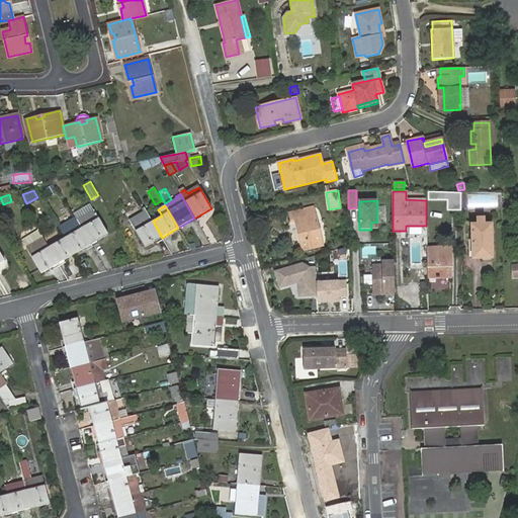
[(295,221),(303,251),(323,245),(313,207),(290,213),(292,222),(295,221)]
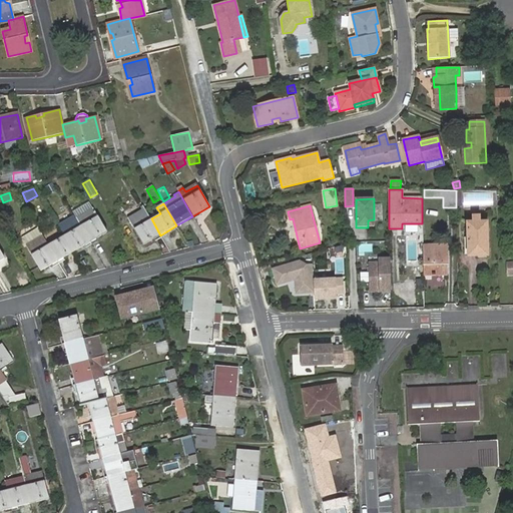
[(81,225),(91,241),(107,231),(93,208),(77,218),(81,225)]
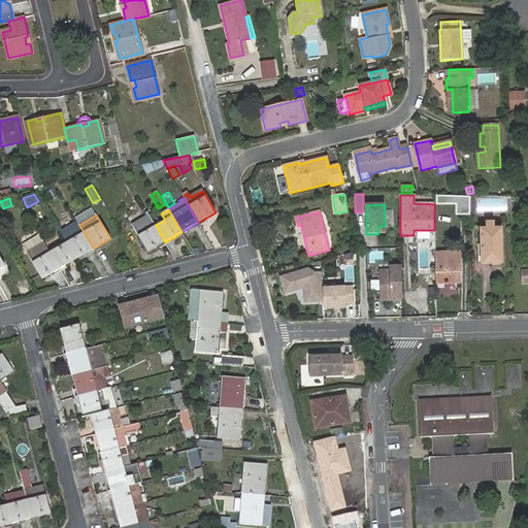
[(156,225),(149,215),(145,216),(131,224),(147,252),(165,242),(156,225)]
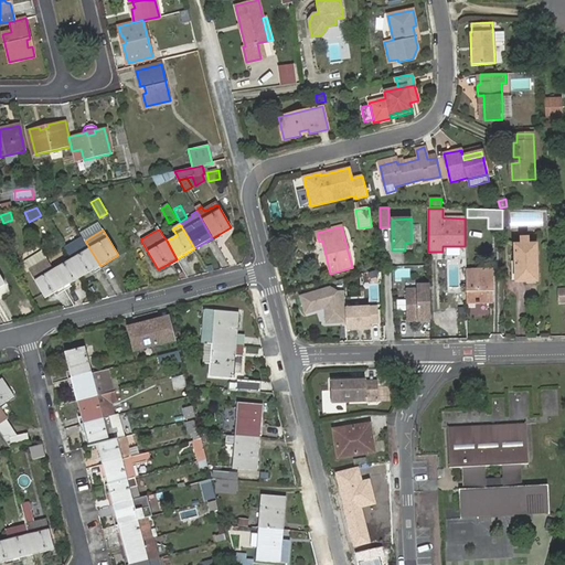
[(528,245),(521,245),(514,245),(515,283),(537,283),(536,245),(528,245)]
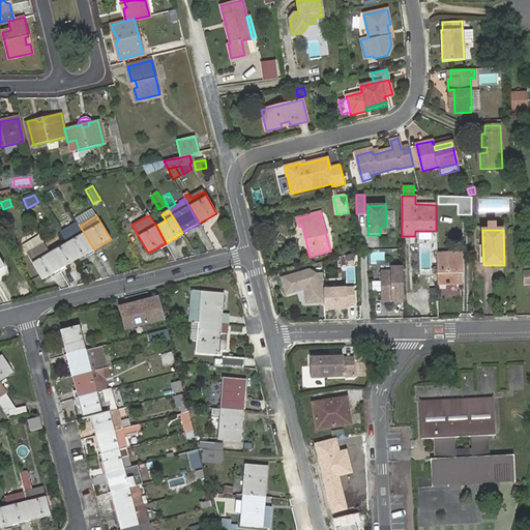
[(77,260),(94,249),(84,233),(66,243),(77,260)]
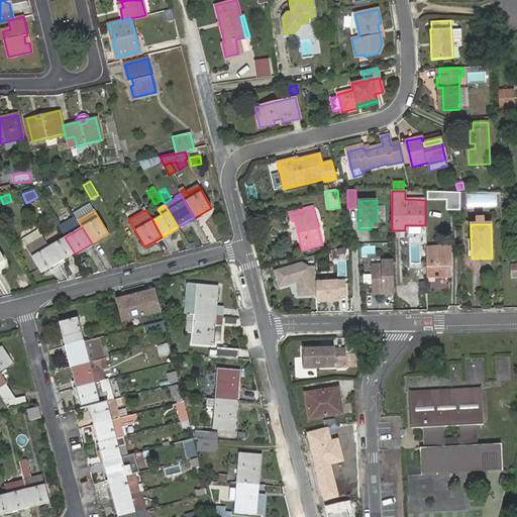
[(37,242),(44,238),(38,229),(32,233),(22,238),(27,247),(37,242)]
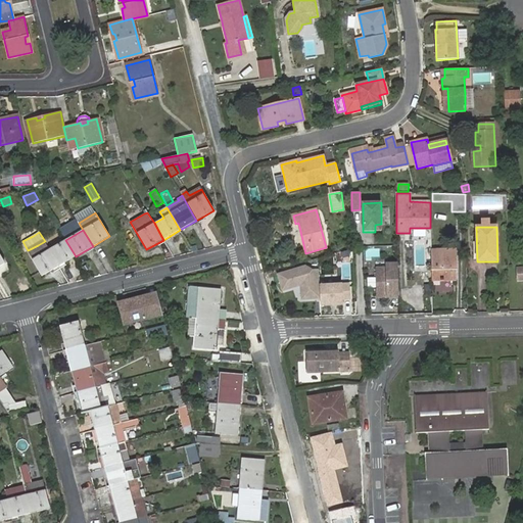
[(59,266),(76,256),(65,240),(49,249),(59,266)]
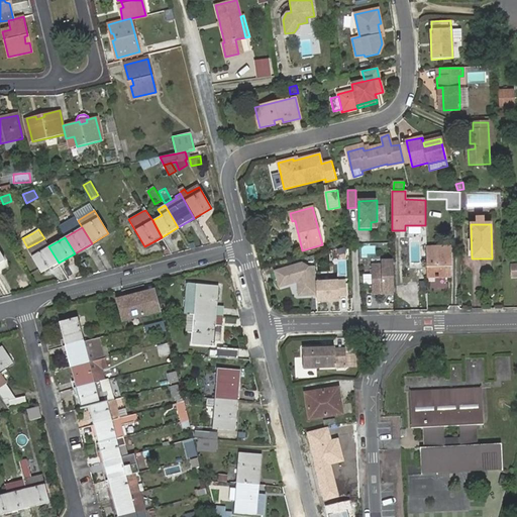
[(41,273),(59,263),(48,246),(44,238),(37,242),(27,248),(41,273)]
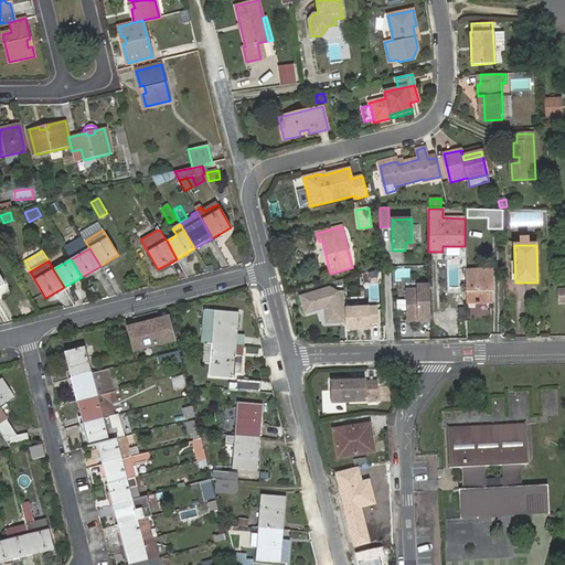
[(466,270),(466,305),(488,304),(487,291),(492,291),(492,269),(466,270)]
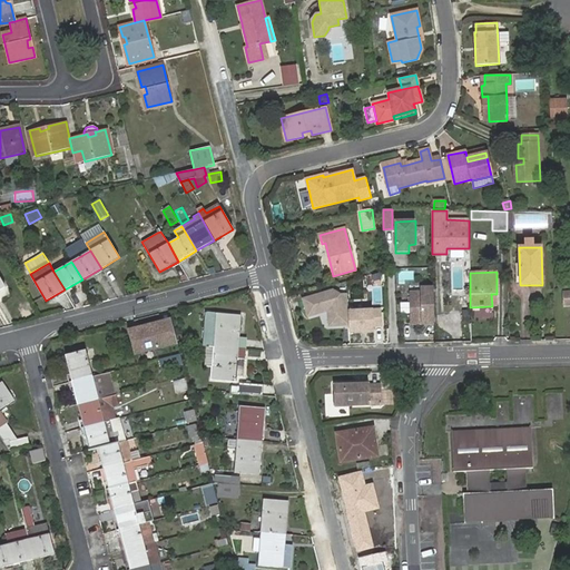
[(420,293),(410,293),(410,325),(434,324),(433,288),(420,288),(420,293)]
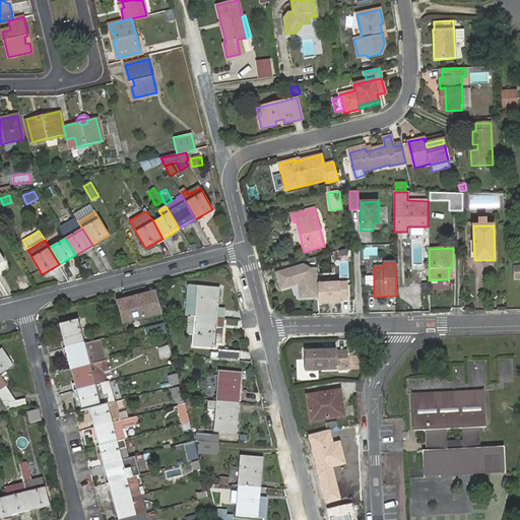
[(304,265),(274,273),(279,290),(298,286),(299,300),(317,299),(316,283),(317,268),(310,269),(304,265)]
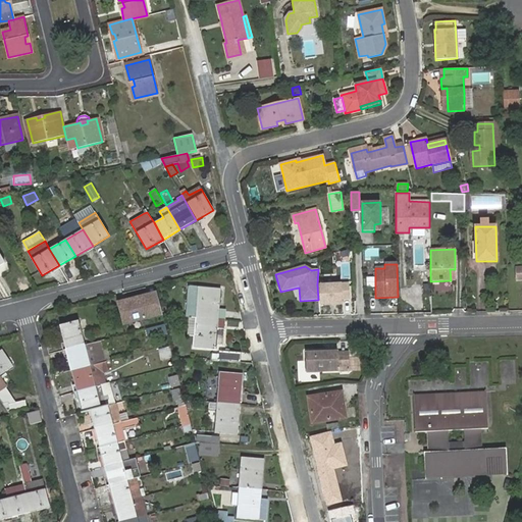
[(20,293),(30,289),(22,276),(14,281),(20,293)]
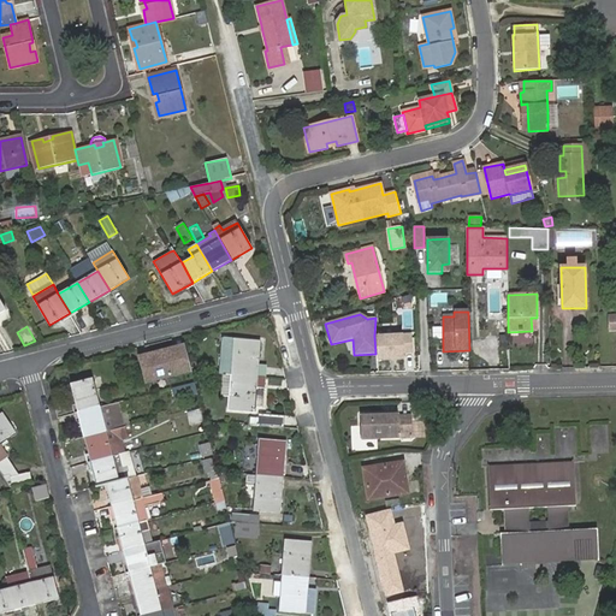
[(412,335),(374,336),(375,354),(375,362),(403,361),(403,354),(413,354),(412,335)]
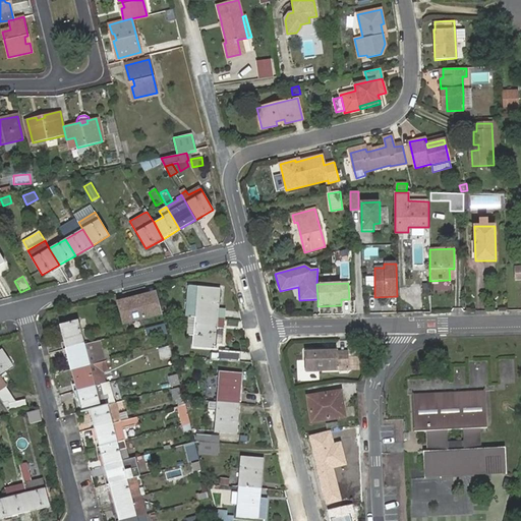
[(206,317),(215,319),(216,309),(219,310),(221,289),(187,286),(187,295),(188,295),(187,316),(188,316),(195,317),(206,317)]
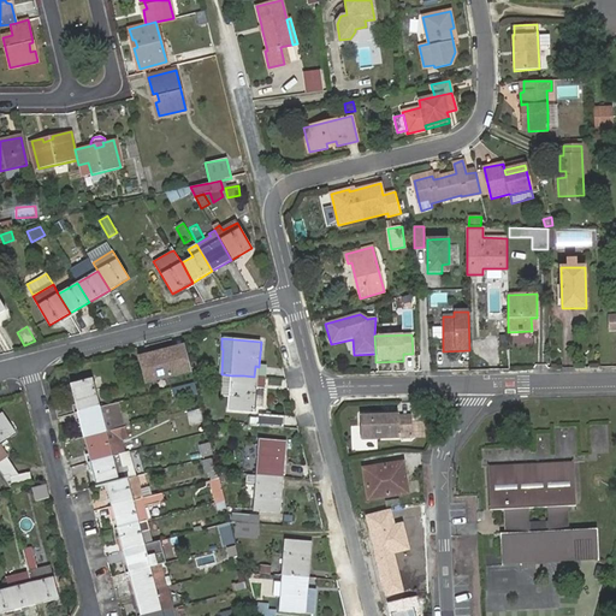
[(163,351),(169,377),(191,371),(187,351),(176,354),(175,348),(163,351)]
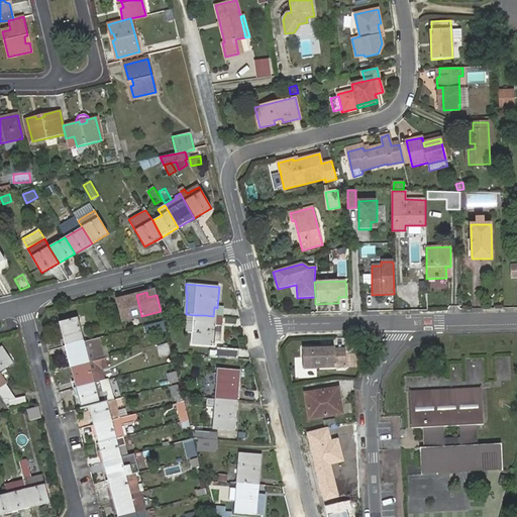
[(136,295),(125,297),(127,302),(118,304),(123,321),(141,316),(136,295)]
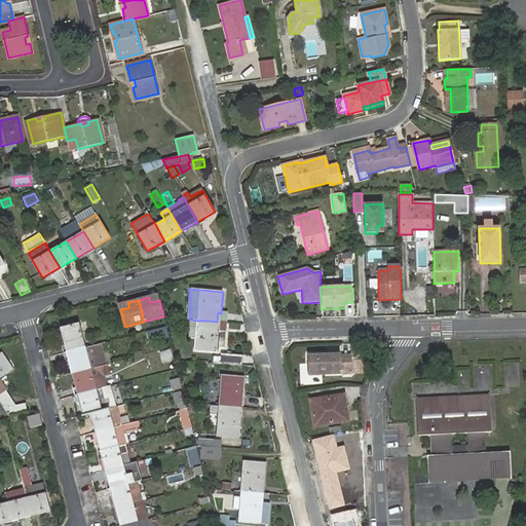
[(220,331),(221,322),(217,322),(208,321),(197,321),(196,338),(195,349),(218,351),(218,347),(224,347),(226,331),(220,331)]
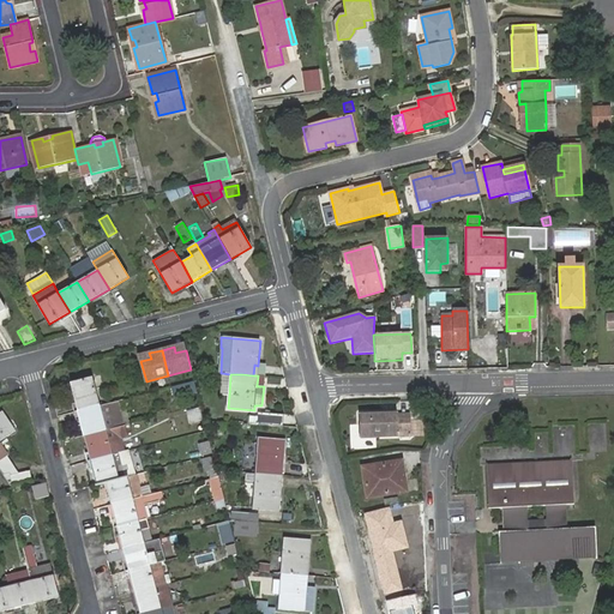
[(70,384),(77,411),(86,409),(100,407),(92,378),(70,384)]
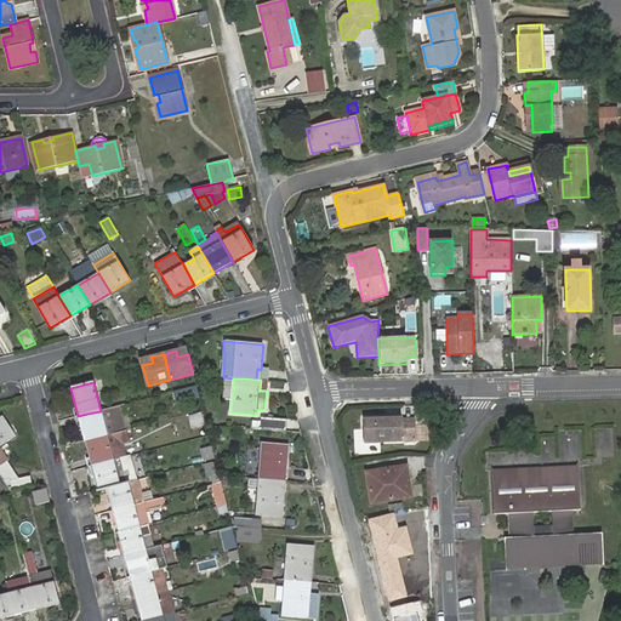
[(197,386),(186,389),(188,398),(199,396),(197,386)]
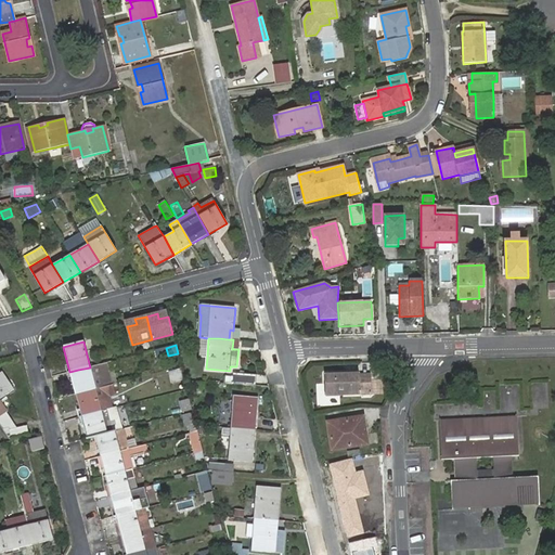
[(69,372),(75,395),(84,392),(95,389),(92,376),(103,373),(101,364),(90,368),(78,370),(69,372)]
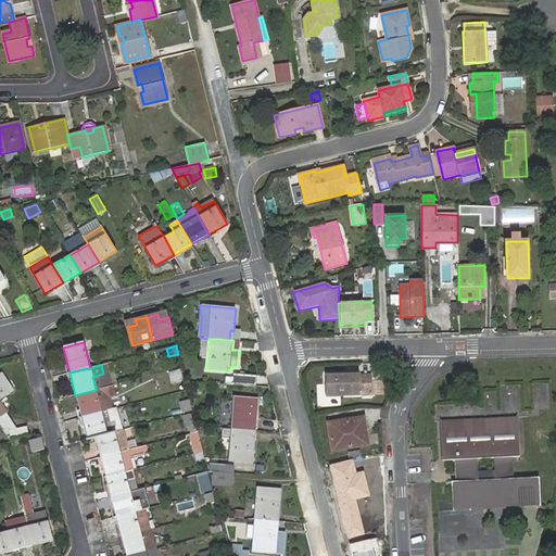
[(181,368),(168,371),(172,383),(185,379),(181,368)]
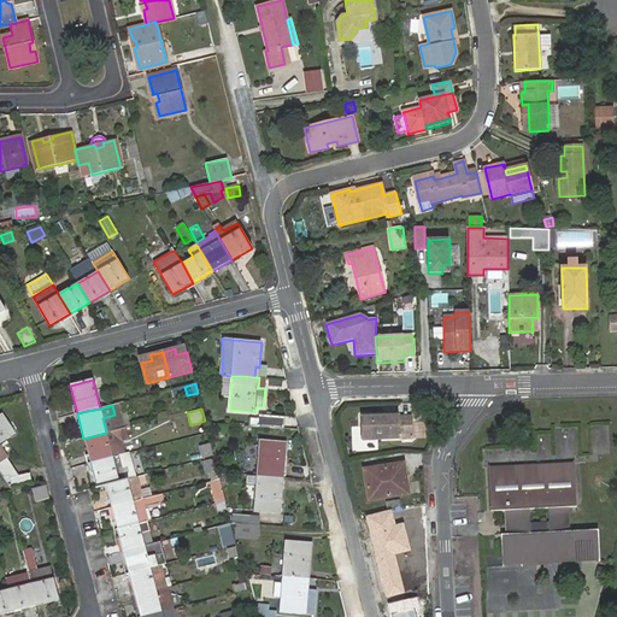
[(0,439),(4,438),(6,440),(16,434),(1,413),(0,413),(0,439)]
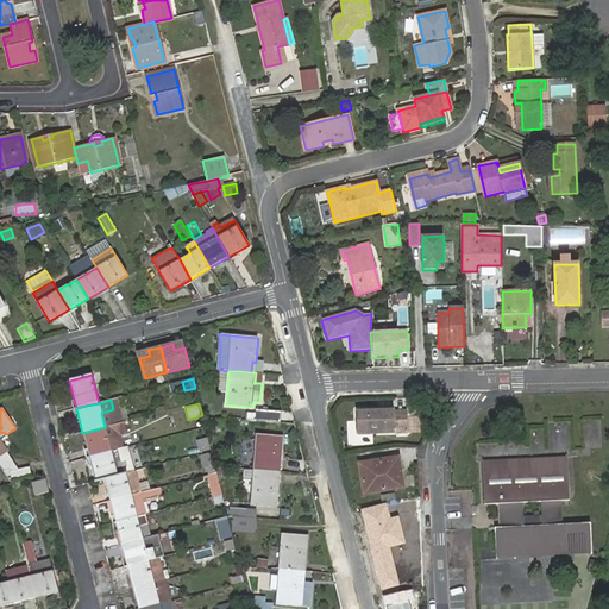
[(257,413),(257,420),(280,421),(281,412),(257,409),(257,413)]
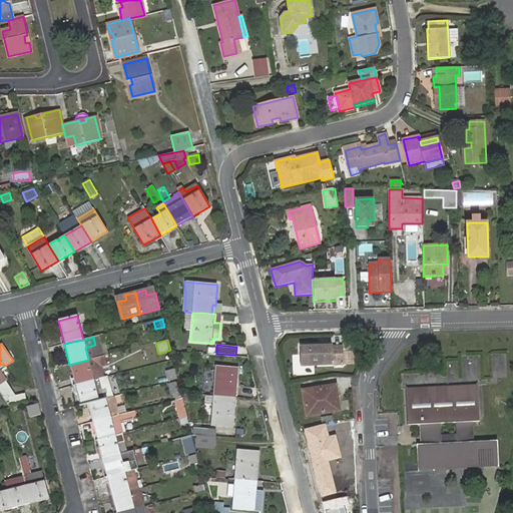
[(332,345),(301,346),(302,366),(343,365),(343,347),(332,347),(332,345)]
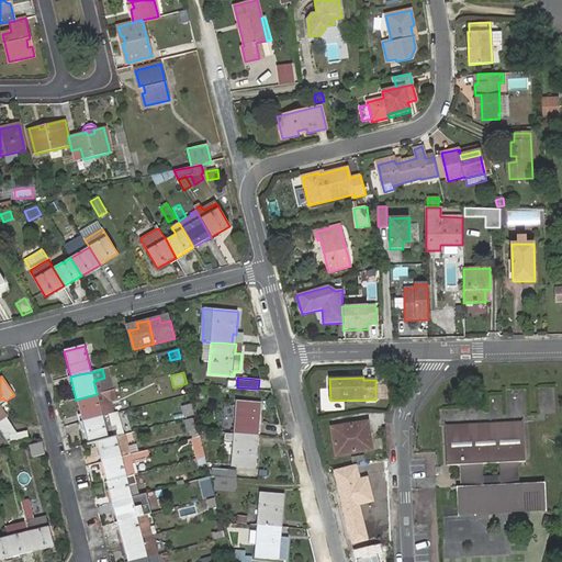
[(76,400),(82,422),(91,419),(103,416),(97,394),(85,397),(76,400)]
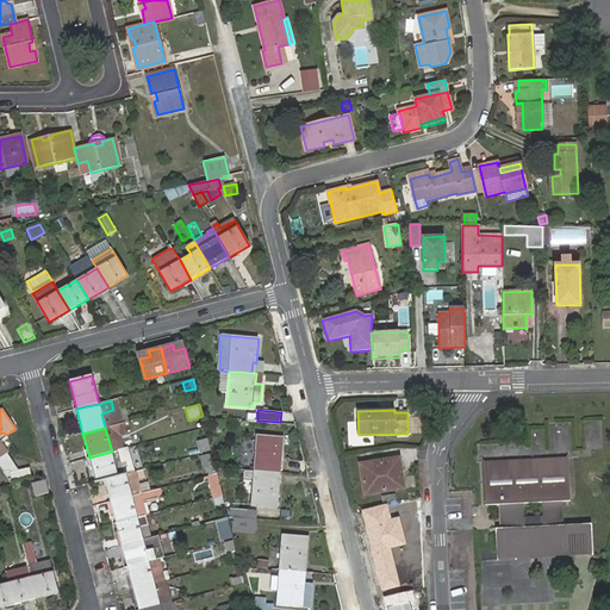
[(278,462),(281,462),(284,437),(257,435),(256,449),(259,449),(257,471),(262,471),(277,473),(278,473),(278,462)]
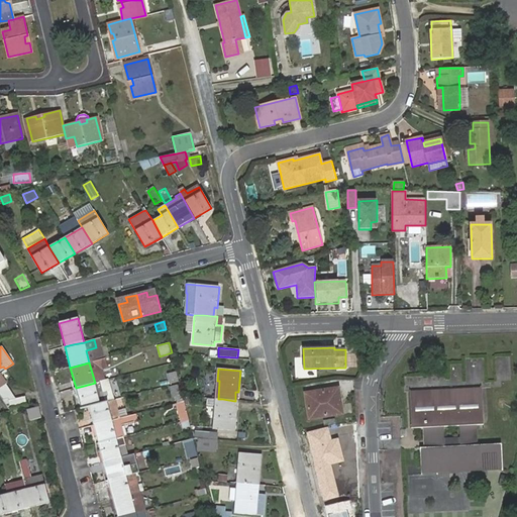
[(179,382),(176,370),(167,372),(170,384),(179,382)]
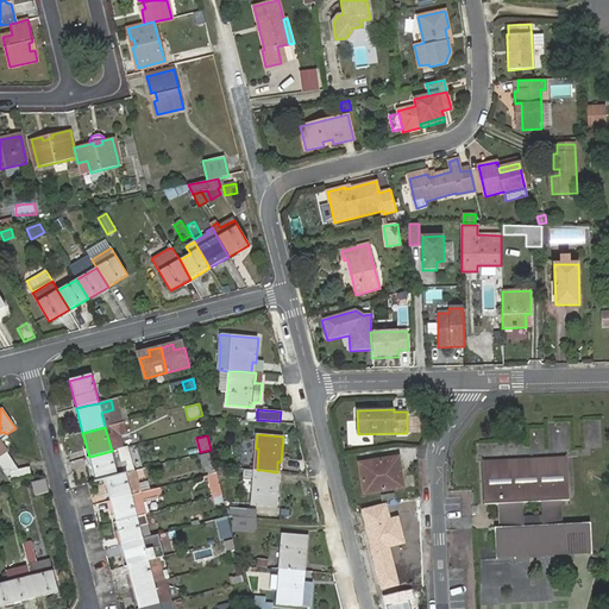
[(99,454),(89,457),(95,482),(105,479),(115,476),(135,471),(127,446),(112,451),(99,454)]
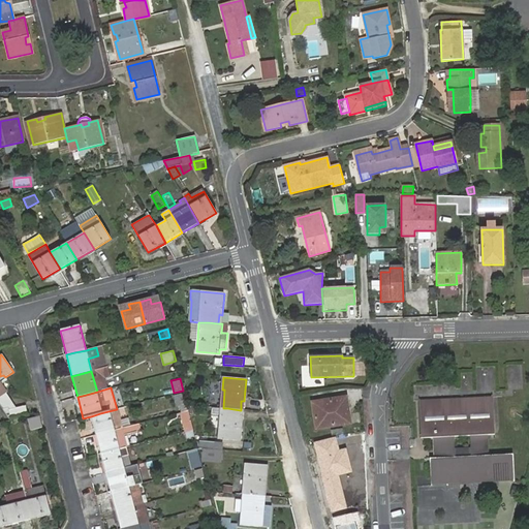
[(177,406),(186,404),(184,394),(174,396),(177,406)]
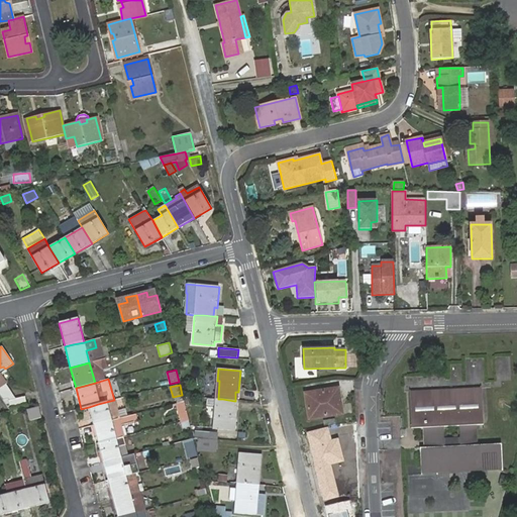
[(0,392),(0,396),(2,400),(8,399),(8,400),(15,399),(8,388),(0,392)]
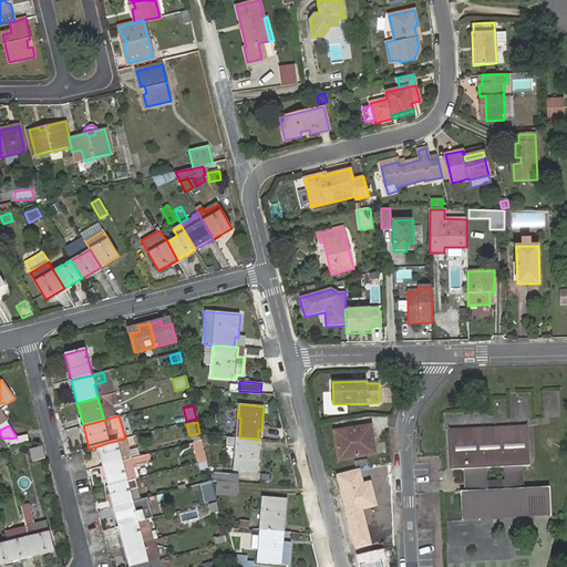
[(369,440),(373,439),(371,425),(334,431),(340,460),(371,455),(369,440)]
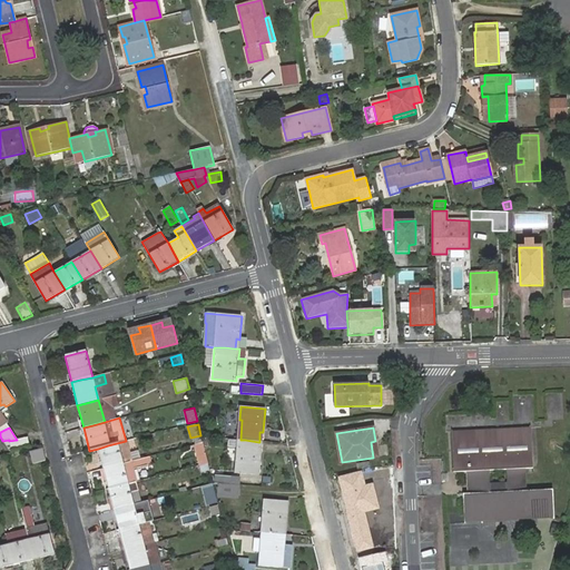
[(463,494),(465,522),(483,521),(482,493),(508,492),(508,520),(553,518),(552,490),(526,491),(526,469),(532,469),(530,428),(451,432),(453,472),(465,472),(472,471),(473,493),(467,494),(463,494)]
